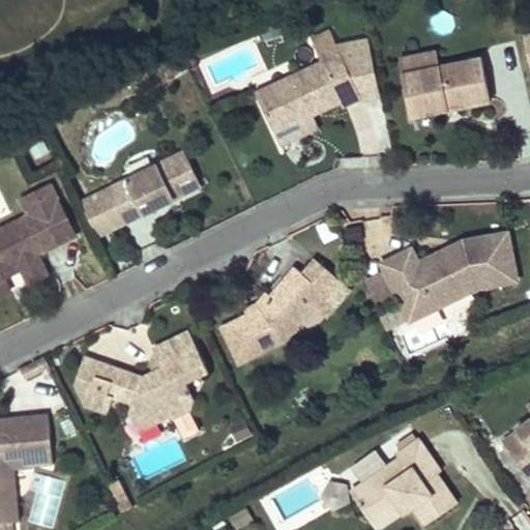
[(282,34),(277,22),(263,26),(266,38),(282,34)]
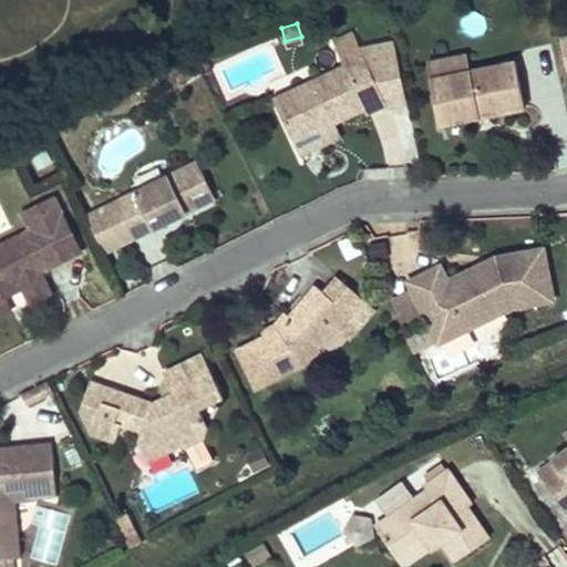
[(367,113),(387,104),(363,53),(343,62),(346,68),(275,100),(294,141),(334,121),(364,107),(367,113)]
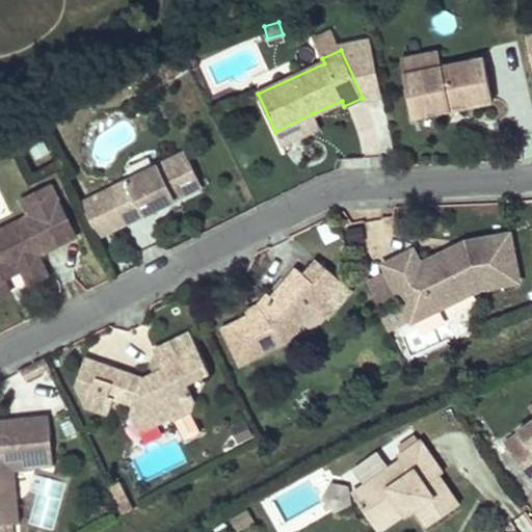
[(443,67),(439,52),(402,59),(405,74),(443,67)]
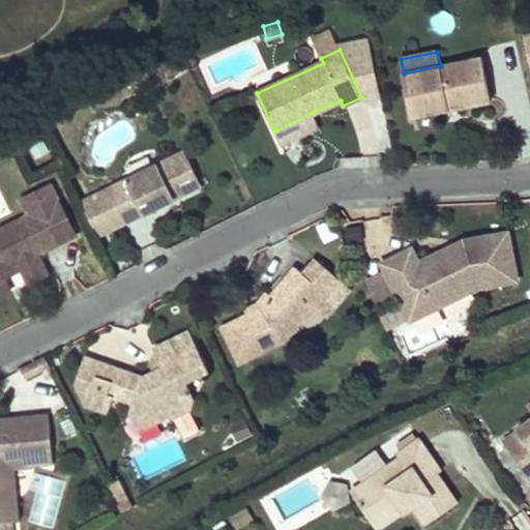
[(491,100),(482,58),(441,66),(404,74),(412,117),(491,100)]
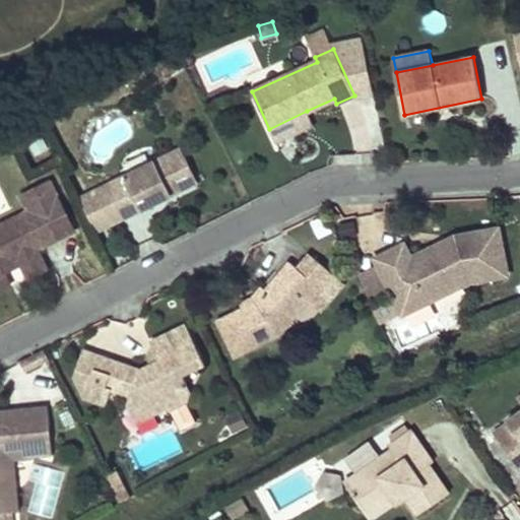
[(275,142),(314,125),(307,111),(269,129),(275,142)]
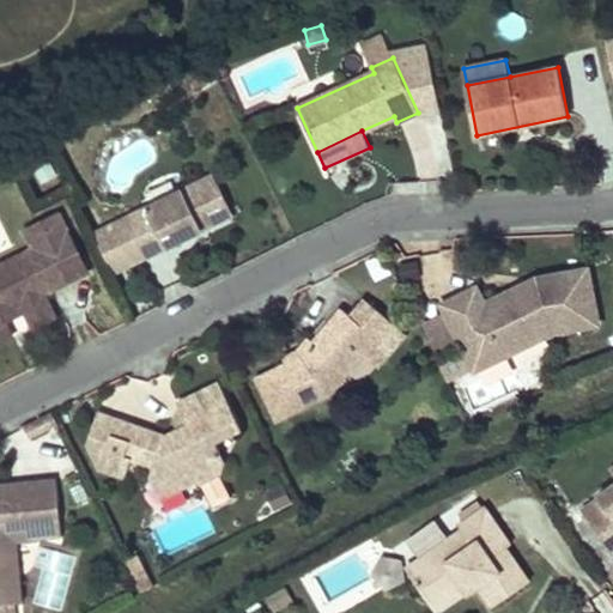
[(32,164),(41,183),(58,175),(48,157),(32,164)]
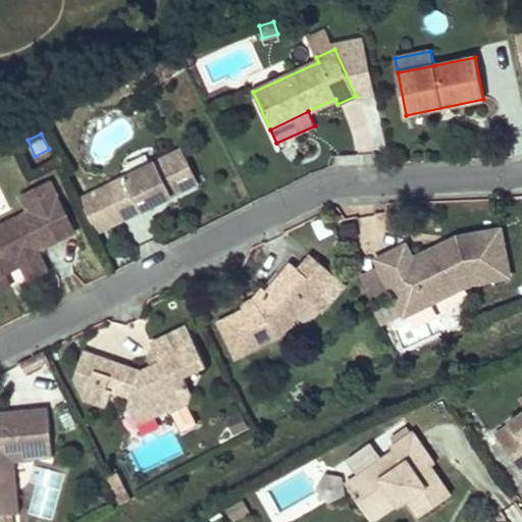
[(171,197),(199,183),(181,149),(128,175),(107,186),(123,219),(145,209),(164,200),(162,195),(169,192),(171,197)]
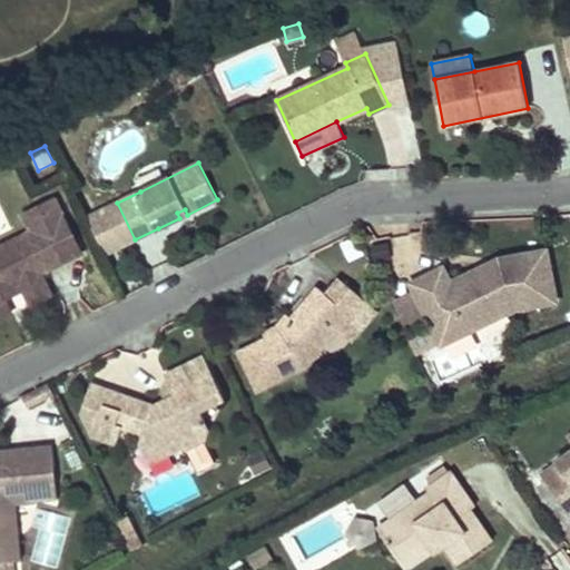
[(42,274),(68,261),(82,253),(55,198),(41,205),(50,222),(49,222),(31,231),(22,235),(6,243),(5,255),(0,257),(0,317),(11,313),(5,300),(1,293),(21,284),(23,290),(31,305),(52,294),(42,274)]
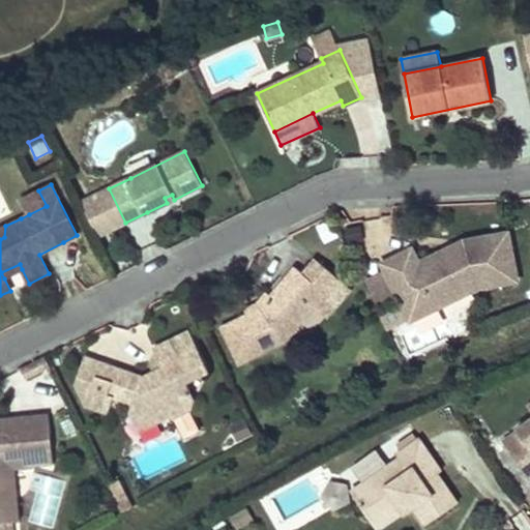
[(47,206),(38,190),(22,200),(29,214),(46,206),(47,206)]
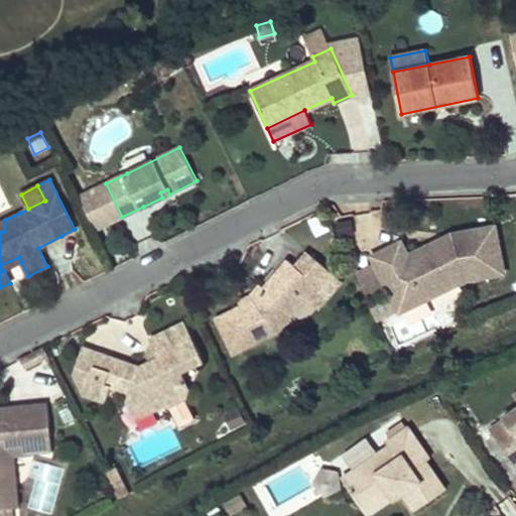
[(503,272),(495,227),(452,235),(445,238),(447,244),(436,249),(434,244),(407,257),(401,244),(374,257),(391,293),(370,304),(379,321),(467,279),(503,272)]
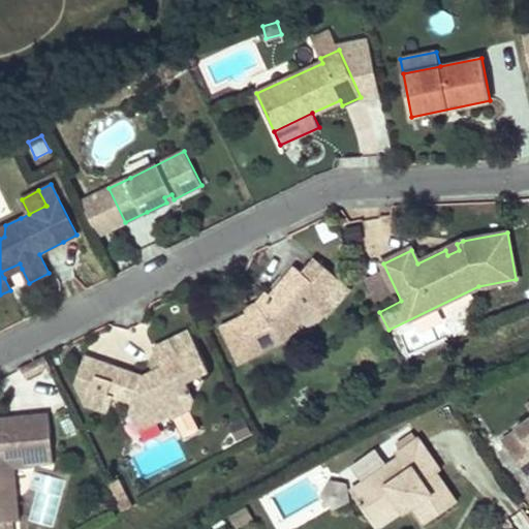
[(447,255),(459,250),(457,244),(445,250),(447,255)]
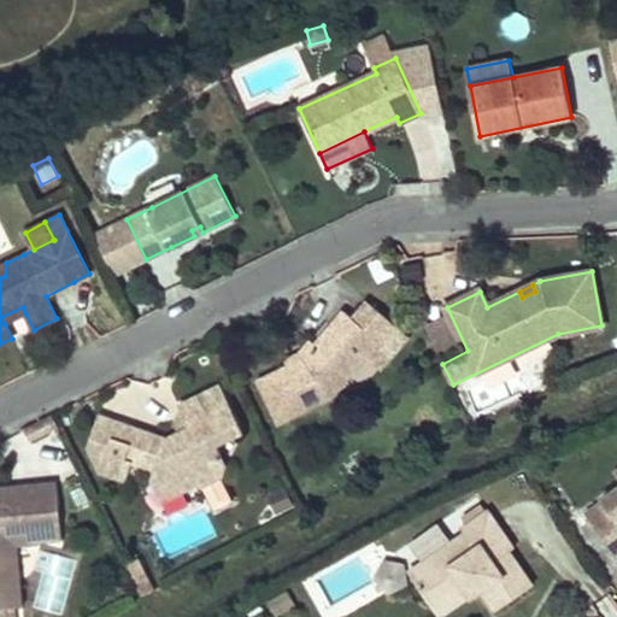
[(404,331),(370,303),(356,319),(380,341),(366,357),(380,368),(405,339),(404,331)]
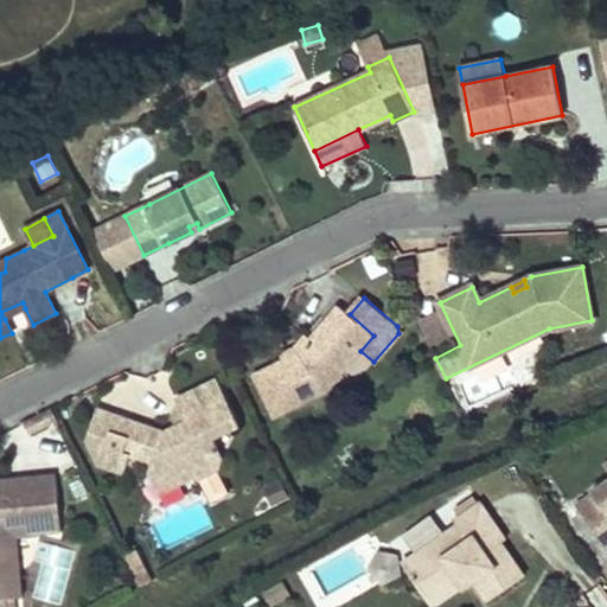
[(5,319),(25,308),(23,302),(1,312),(5,319)]
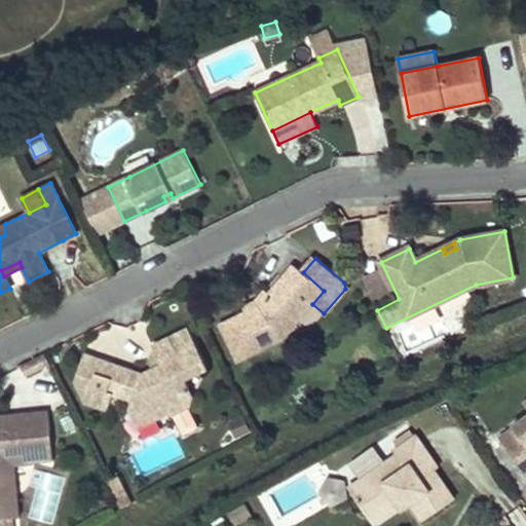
[(284,338),(312,304),(324,291),(303,272),(294,265),(269,294),(259,306),(246,312),(221,325),(238,361),(284,338)]
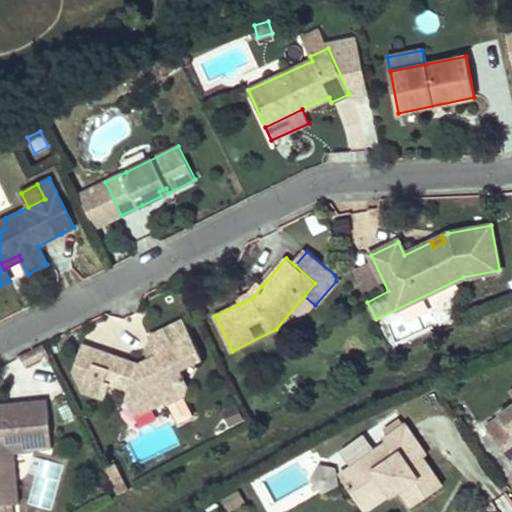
[(252,298),(262,286),(256,282),(248,292),(236,298),(239,304),(252,298)]
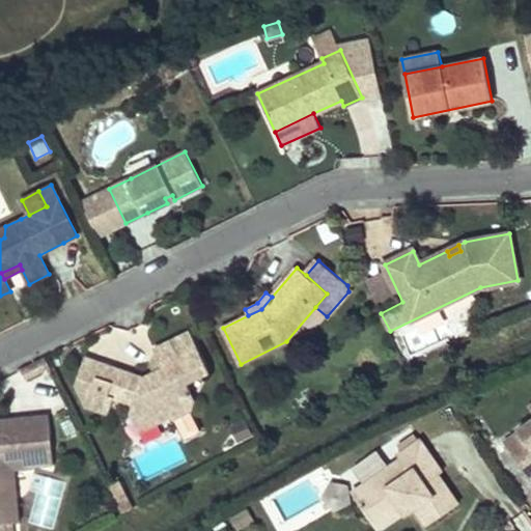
[(194,399),(187,382),(210,371),(190,332),(154,350),(156,354),(163,368),(154,372),(142,378),(101,363),(91,389),(77,385),(86,406),(109,414),(114,398),(133,406),(132,409),(154,416),(156,412),(169,417),(174,418),(191,411),(194,399)]
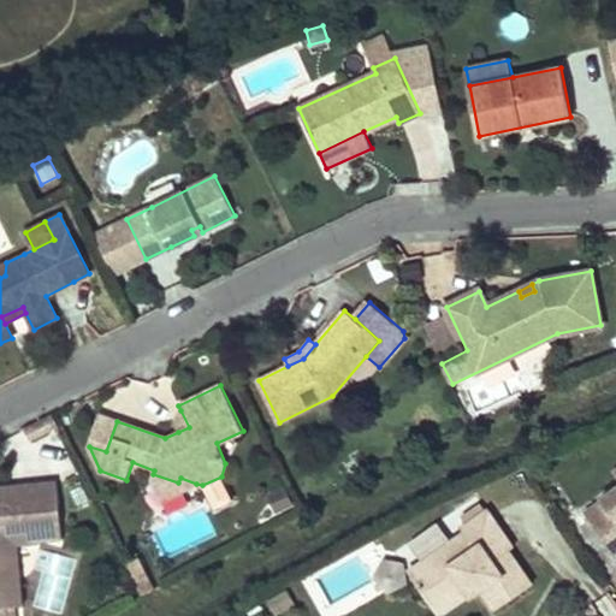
[(189,427),(181,410),(175,425),(178,432),(189,427)]
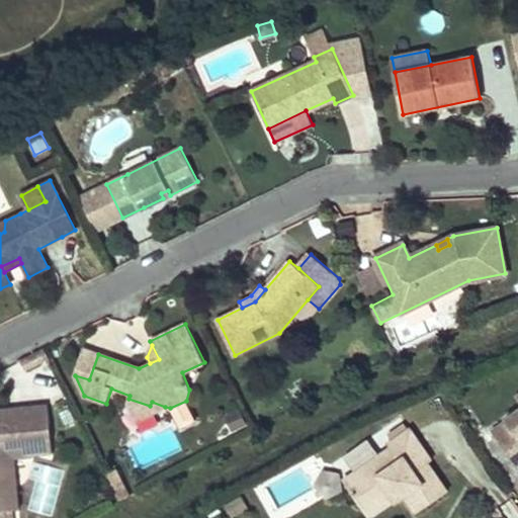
[(89,379),(98,354),(83,350),(75,375),(89,379)]
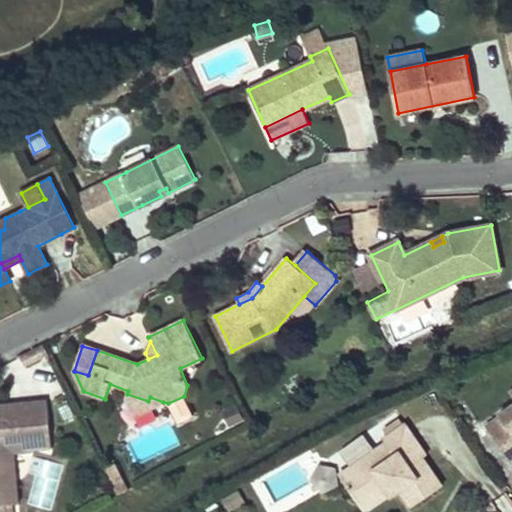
[(134,416),(163,402),(150,397),(148,401),(127,394),(126,398),(134,416)]
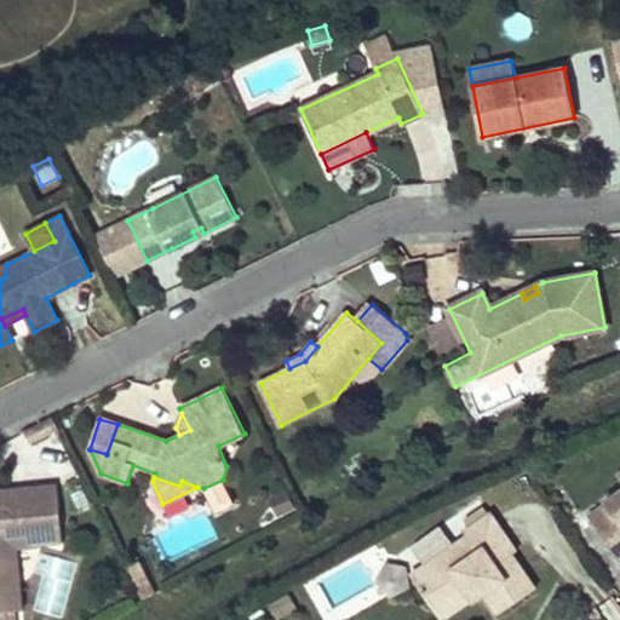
[(16,546),(15,528),(62,523),(58,484),(0,489),(0,619),(13,619),(12,610),(23,609),(16,546)]
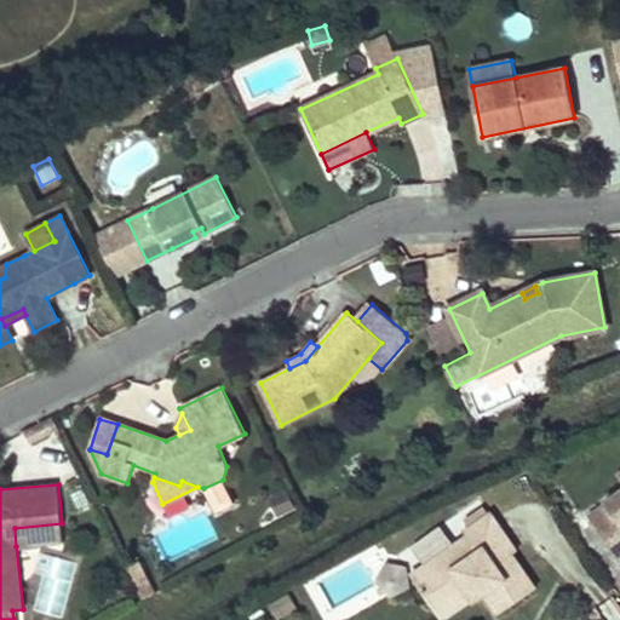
[(274,495),(280,515),(297,509),(290,489),(274,495)]
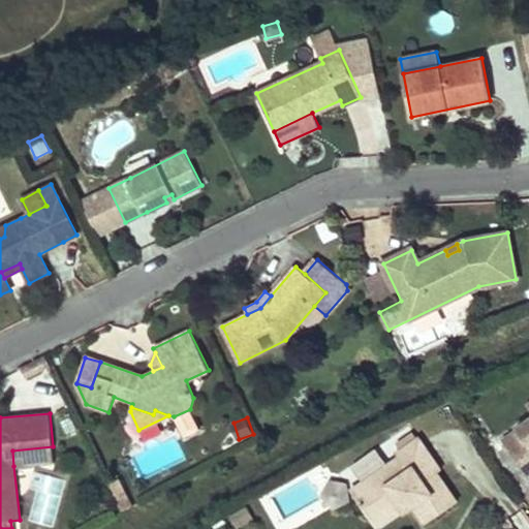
[(528,418),(516,428),(517,429),(521,435),(506,445),(528,478),(528,477),(528,418)]
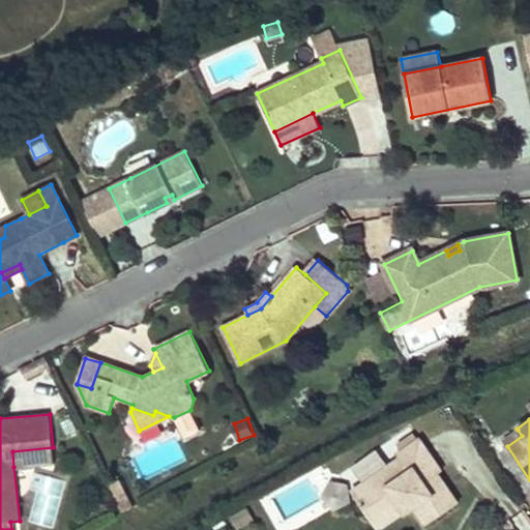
[(522,436),(518,430),(503,440),(507,446),(522,436)]
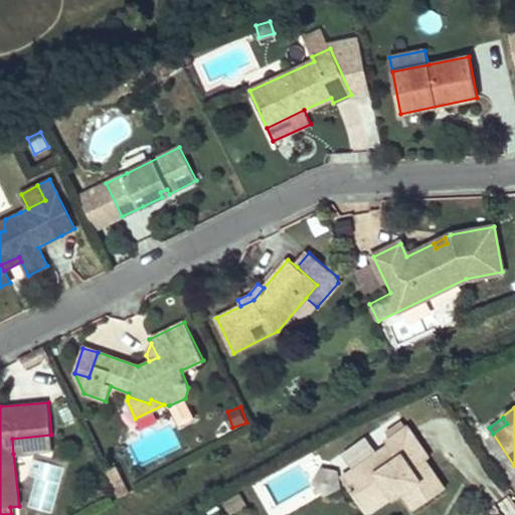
[(405,427),(406,427),(402,420),(386,432),(390,438),(405,427)]
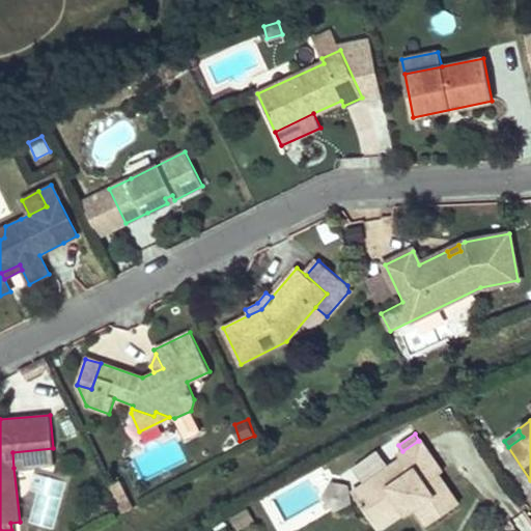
[(458,504),(439,474),(443,472),(421,440),(419,441),(418,441),(402,451),(397,455),(400,459),(352,492),(371,520),(408,496),(416,508),(427,525),(458,504)]
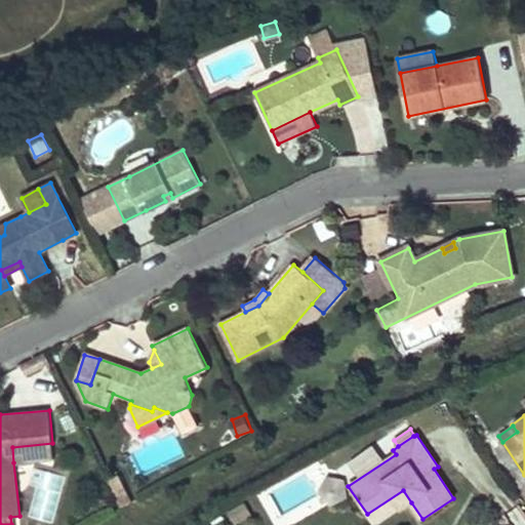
[(53,458),(52,443),(12,447),(13,462),(53,458)]
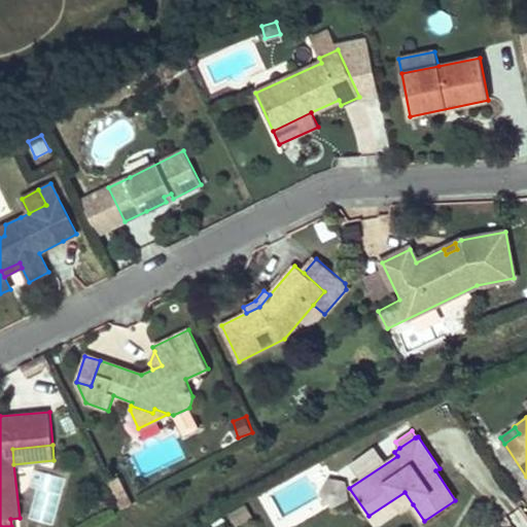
[(131,502),(117,478),(108,482),(120,507),(131,502)]
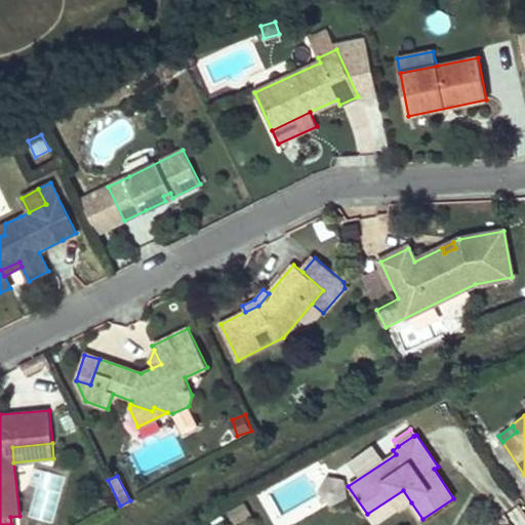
[(344,495),(341,483),(329,480),(323,491),(331,500),(344,495)]
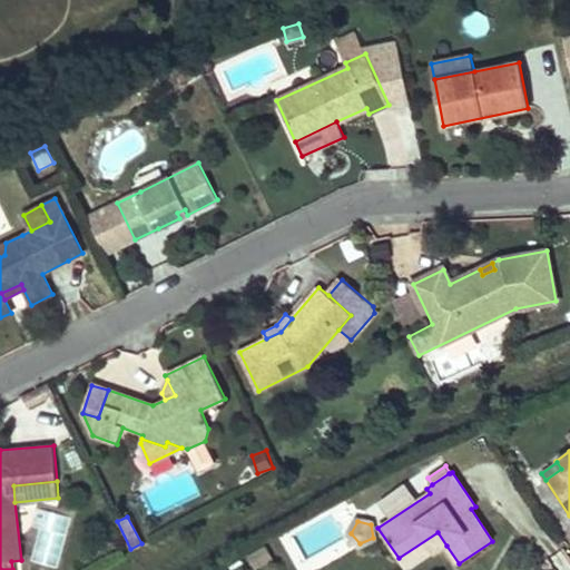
[(405,568),(434,548),(436,551),(446,546),(438,532),(399,558),(405,568)]
